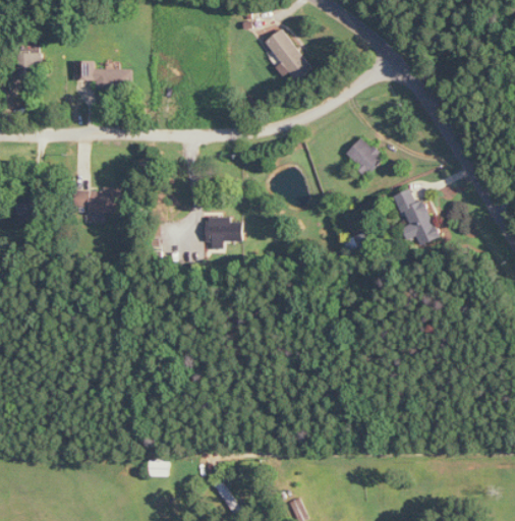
[(40,53),(17,53),(17,76),(40,76),(40,53)]
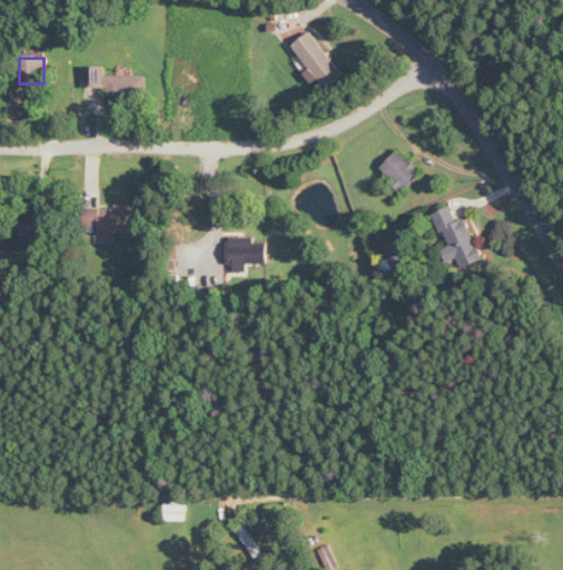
[(144,76),(102,75),(102,66),(80,66),(80,88),(105,89),(105,96),(142,97),(144,76)]
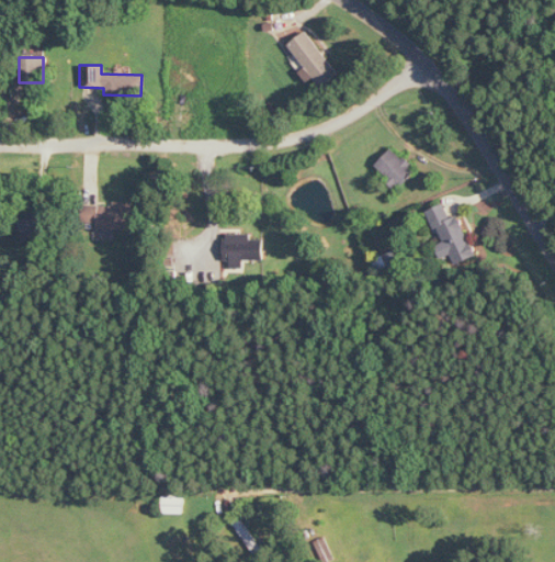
[(371,166),(395,189),(412,170),(387,148),(371,166)]
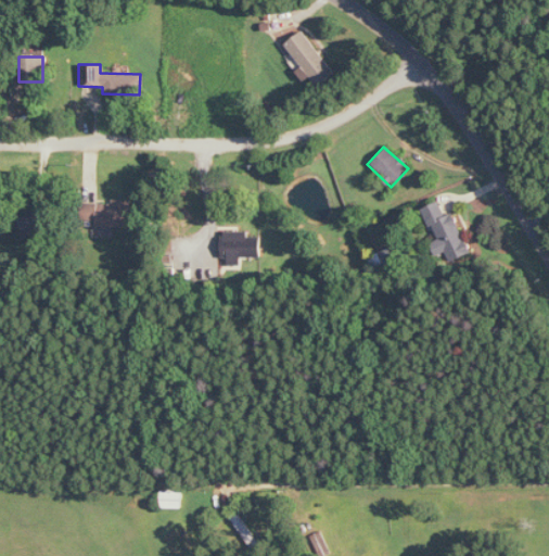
[(128,200),(109,199),(109,204),(79,204),(79,222),(89,222),(89,227),(127,228),(128,200)]
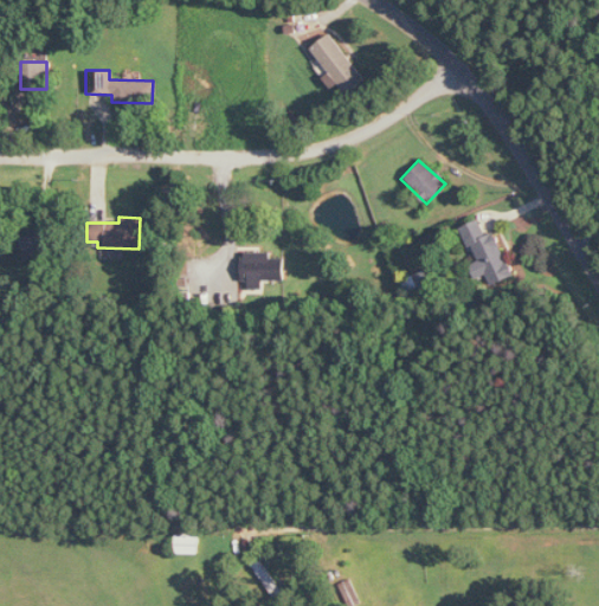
[(491,232),(481,236),(475,220),(457,227),(470,263),(465,265),(471,278),(482,275),(487,285),(509,276),(491,232)]
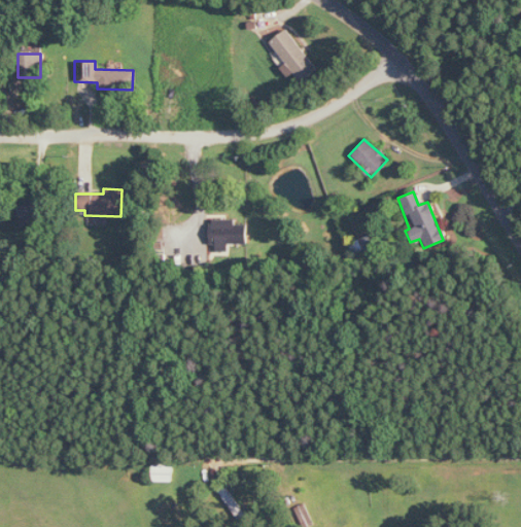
[(18,219),(37,218),(37,206),(16,207),(18,219)]
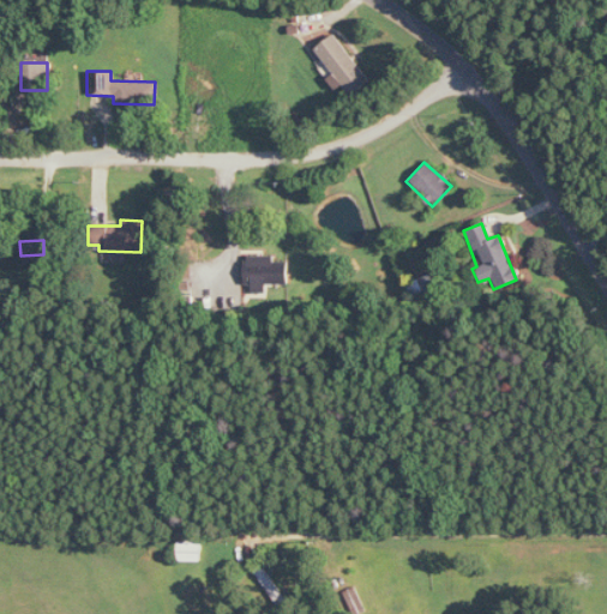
[(284,262),(271,262),(271,256),(241,256),(240,289),(263,290),(263,286),(283,286),(284,262)]
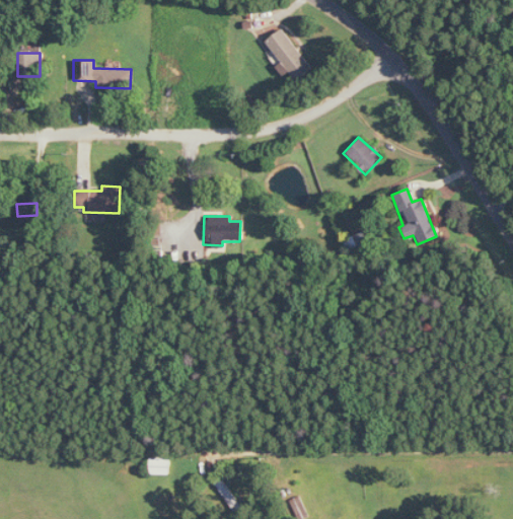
[(146,473),(165,474),(165,459),(147,459),(146,473)]
